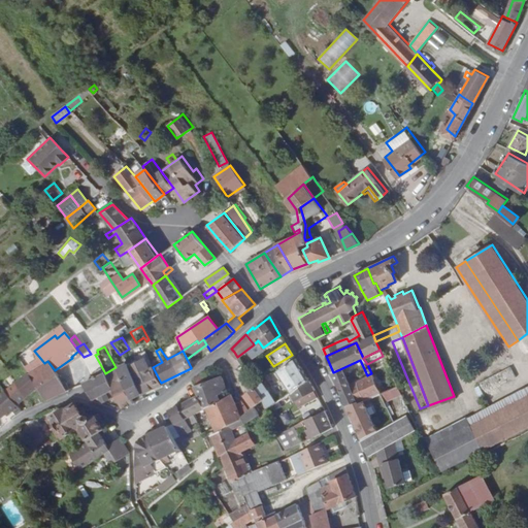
[(237,357),(234,352),(229,356),(238,368),(242,364),(237,357)]
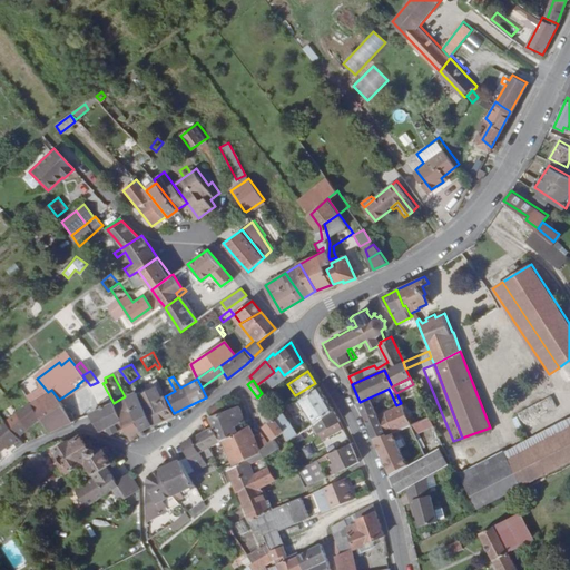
[(106,399),(108,405),(114,403),(102,383),(95,387),(102,401),(106,399)]
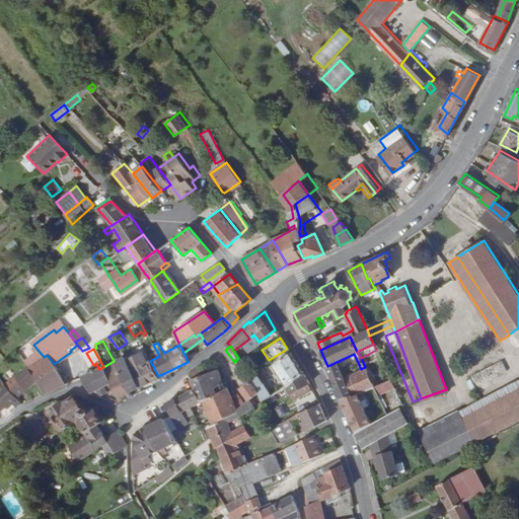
[(183,353),(188,361),(192,357),(188,350),(183,353)]
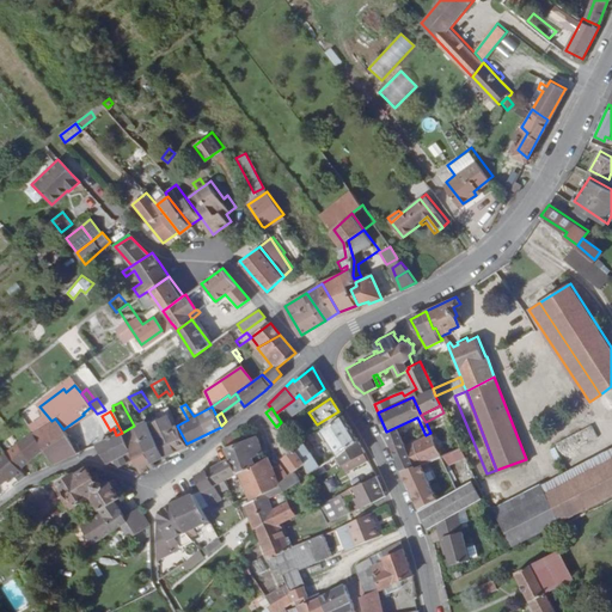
[(320,430),(336,454),(359,440),(342,415),(320,430)]
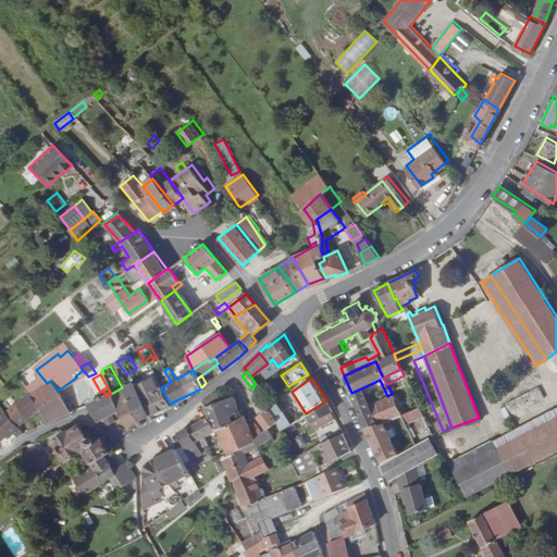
[(152,379),(137,385),(152,416),(171,406),(170,404),(161,387),(158,388),(152,379)]
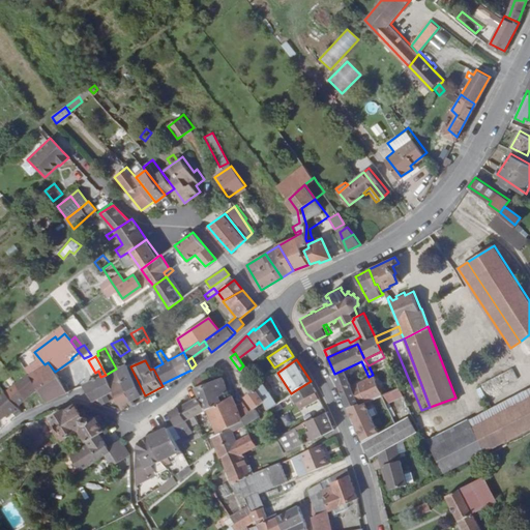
[(30,376),(48,400),(61,395),(72,390),(66,382),(64,384),(58,376),(55,372),(48,362),(45,364),(30,376)]
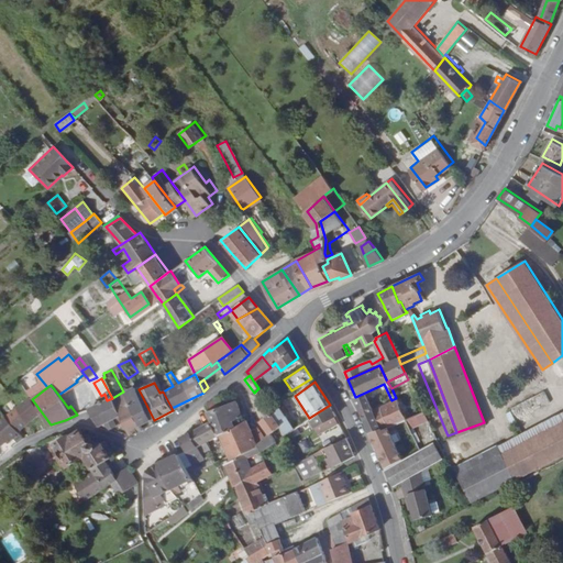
[(134,386),(123,392),(142,422),(145,421),(148,427),(156,424),(154,420),(139,389),(136,386),(134,386)]
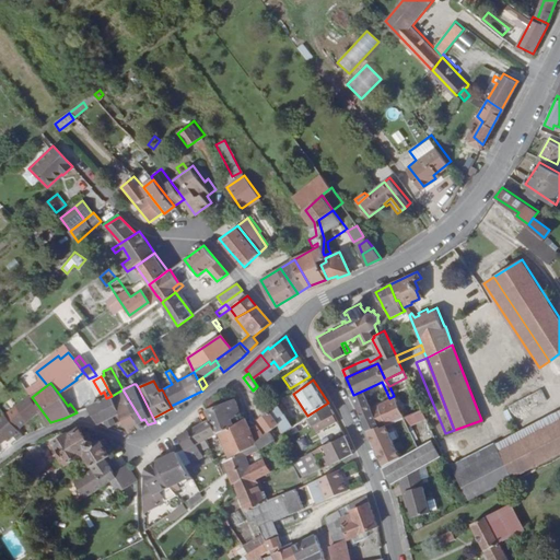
[(420,408),(409,384),(406,386),(408,388),(404,391),(406,394),(400,397),(401,399),(397,401),(403,415),(404,416),(420,408)]
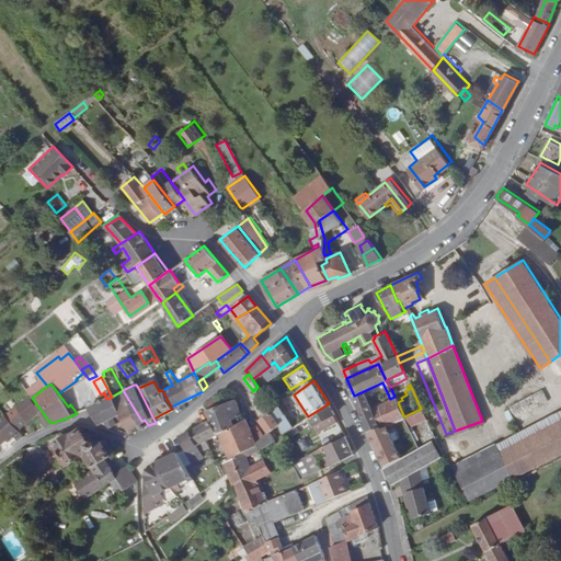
[(123,390),(112,397),(125,420),(132,432),(145,426),(141,421),(123,390)]
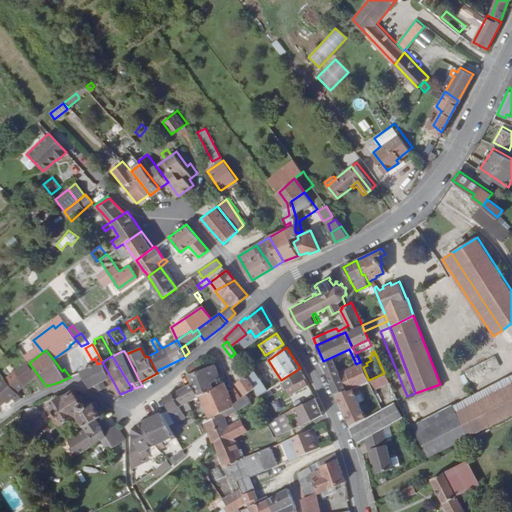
[(334,356),(323,361),(327,370),(338,364),(334,356)]
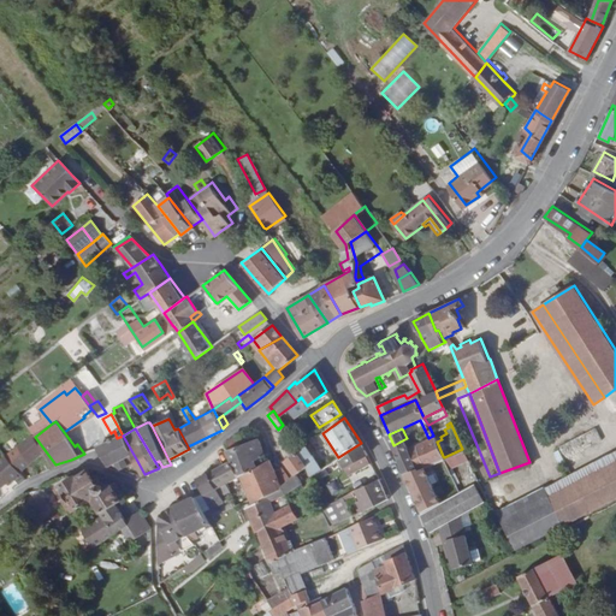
[(244,432),(229,440),(232,449),(243,444),(241,439),(247,437),(244,432)]
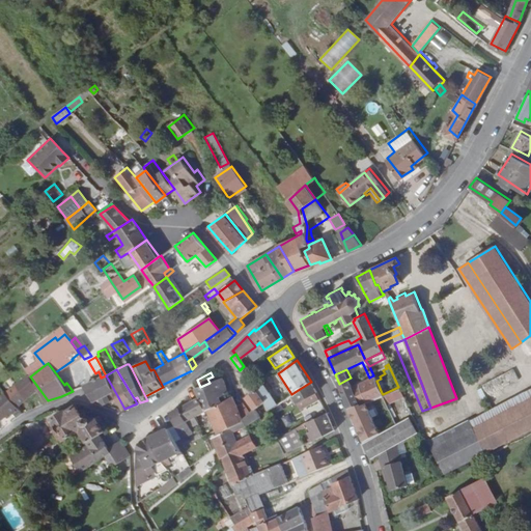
[(86,385),(93,400),(96,400),(101,398),(104,403),(105,403),(118,397),(106,375),(101,378),(86,385)]
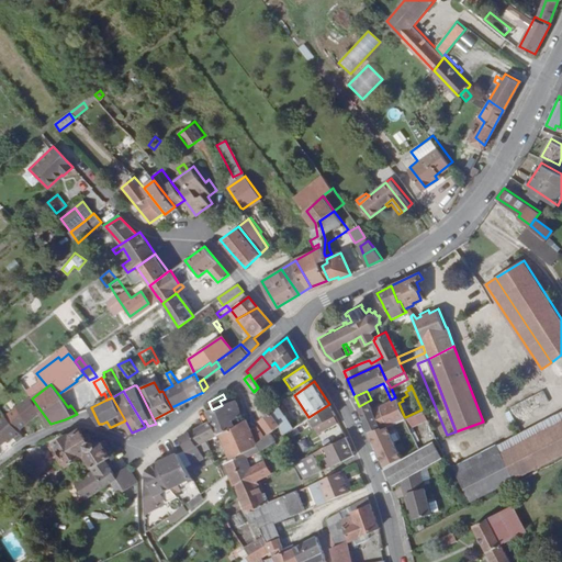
[(395,397),(391,400),(374,407),(382,424),(383,426),(404,416),(398,403),(395,397)]
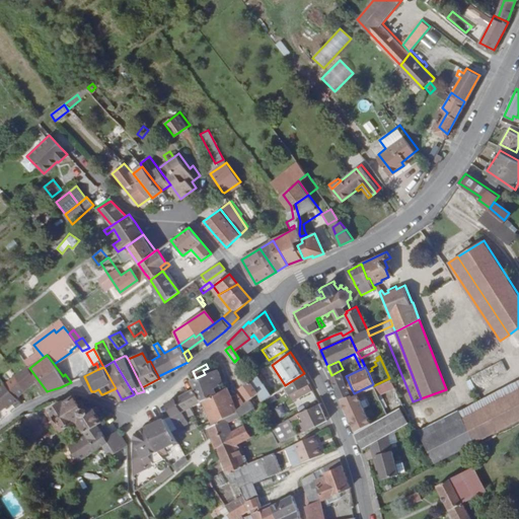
[(205,374),(196,378),(194,380),(197,386),(203,399),(217,392),(215,388),(222,382),(218,369),(210,372),(205,374)]
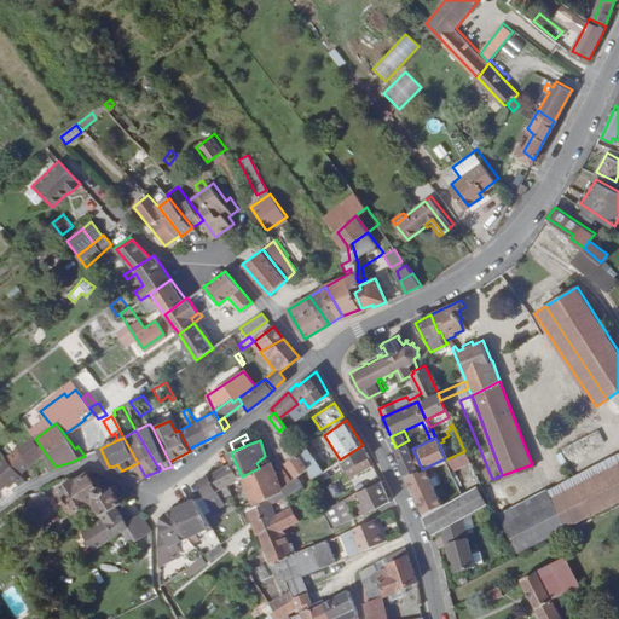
[(409,440),(395,447),(408,474),(421,467),(412,449),(409,440)]
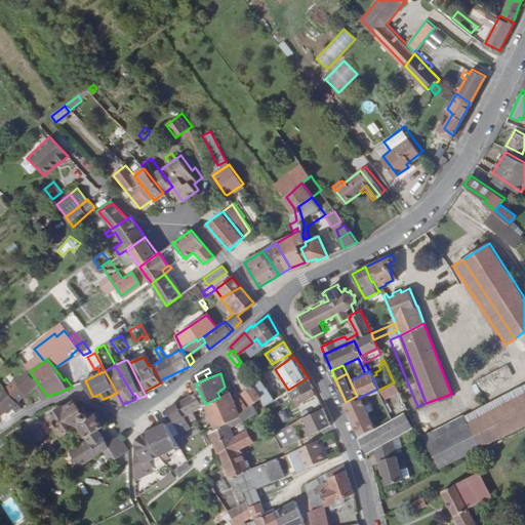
[(288,390),(286,392),(289,397),(292,395),(293,397),(313,387),(308,377),(288,390)]
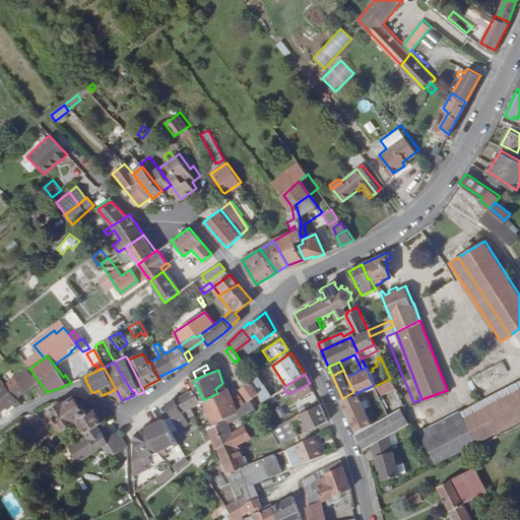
[(24,390),(12,376),(0,386),(0,409),(5,405),(7,407),(15,401),(13,399),(24,390)]
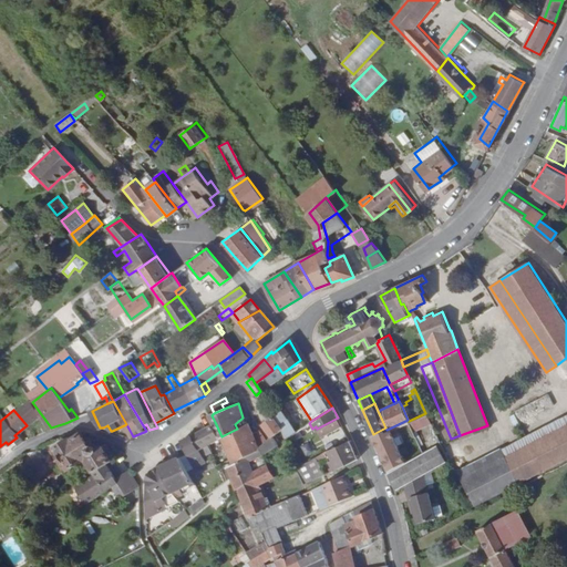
[(264,424),(271,436),(281,429),(279,425),(286,421),(289,419),(284,410),(278,415),(264,424)]
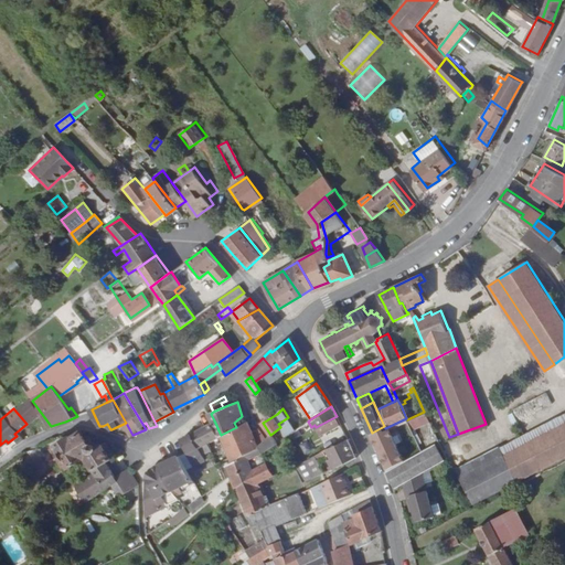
[(564,411),(457,469),(476,503),(516,481),(503,456),(551,432),(564,457),(564,456),(564,411)]
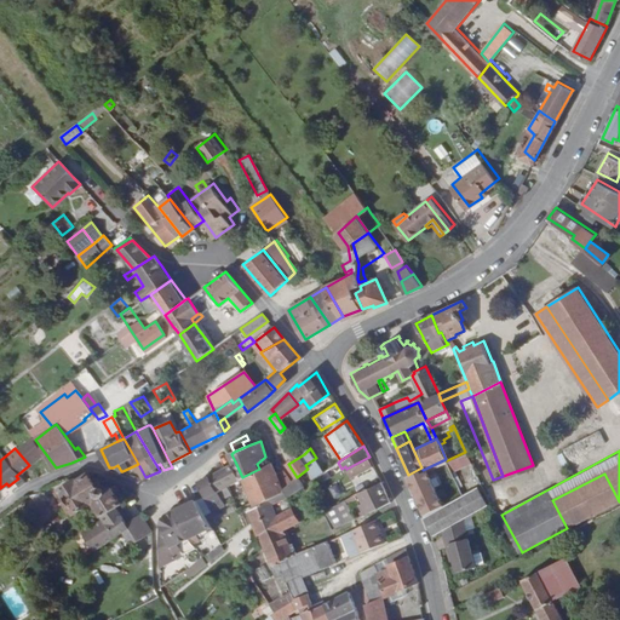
[(447,460),(454,476),(460,487),(477,477),(465,452),(447,460)]
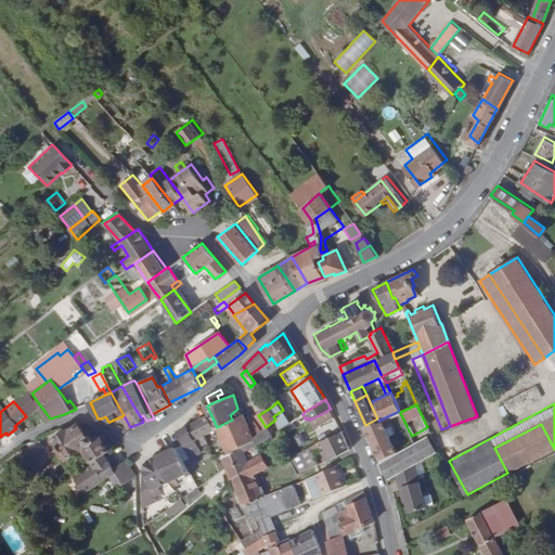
[(217,427),(210,413),(203,417),(199,409),(196,411),(201,418),(197,420),(205,434),(215,428),(217,427)]
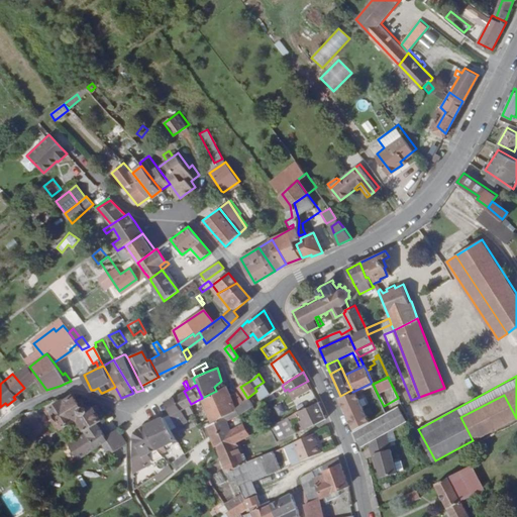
[(351,390),(340,396),(344,406),(359,399),(363,405),(379,397),(373,384),(372,383),(352,392),(351,390)]
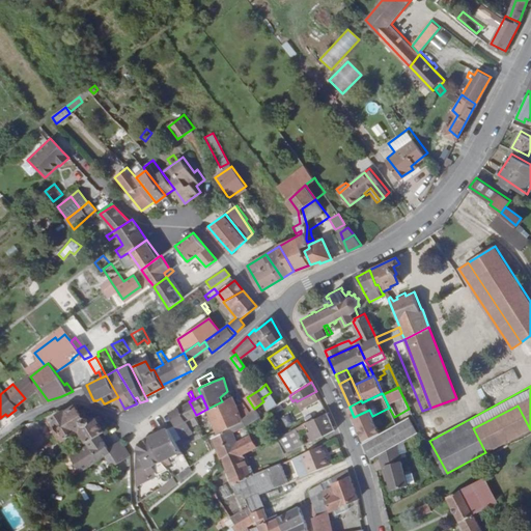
[(261,398),(263,401),(270,410),(279,403),(275,397),(272,400),(268,394),(261,398)]
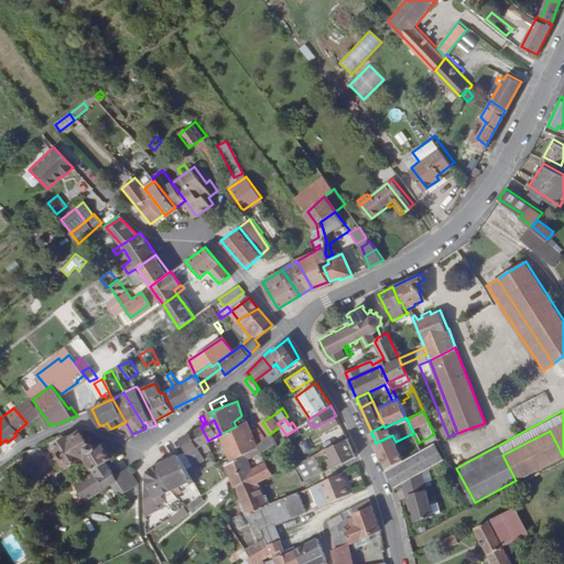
[(236,426),(220,434),(229,449),(231,455),(234,459),(258,447),(266,438),(258,425),(251,430),(246,421),(236,426)]
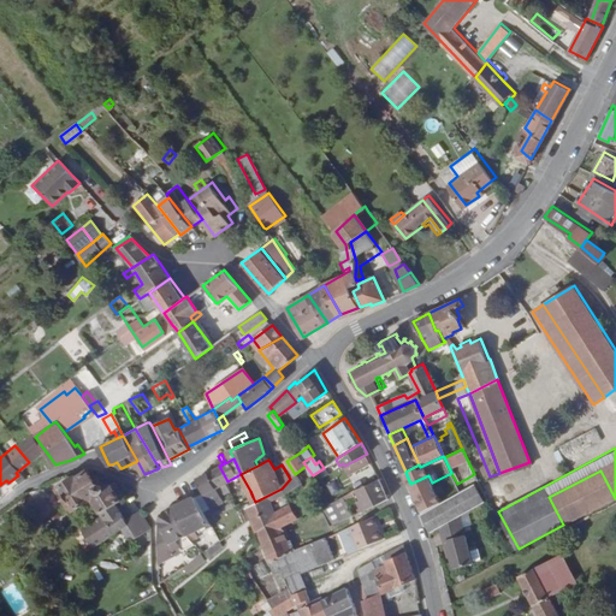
[(219,466),(211,472),(218,486),(227,481),(219,466)]
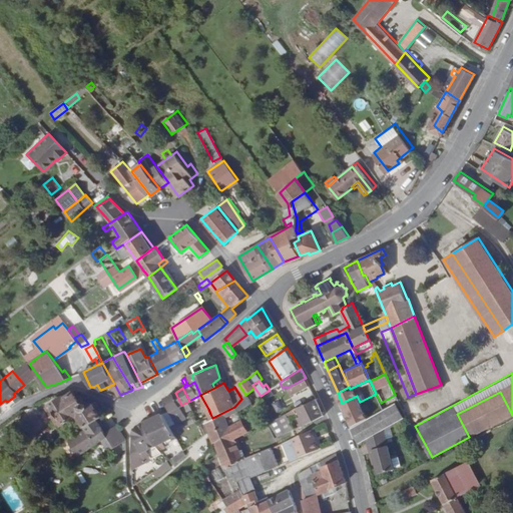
[(97,418),(101,415),(99,411),(101,410),(95,403),(94,404),(93,402),(89,405),(86,407),(83,403),(80,398),(77,400),(71,392),(62,397),(61,395),(47,403),(59,420),(61,423),(75,414),(80,423),(83,427),(97,418)]
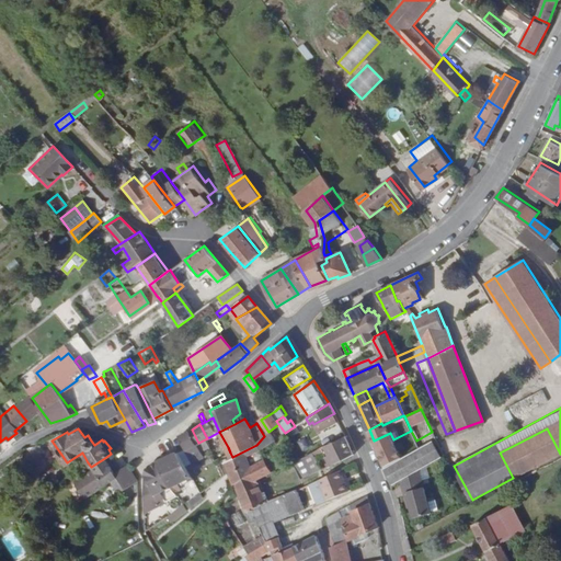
[(500,453),(513,478),(560,454),(547,428),(500,453)]
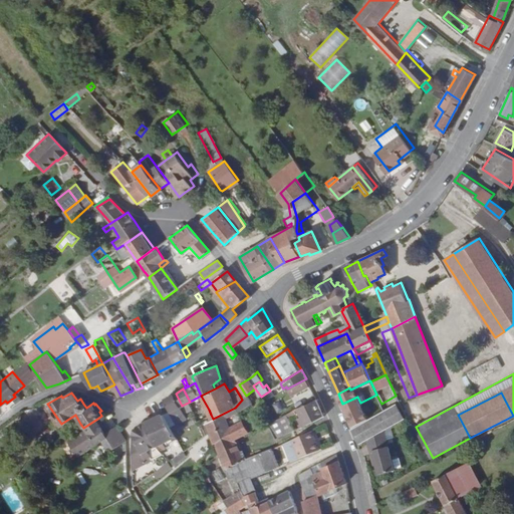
[(172,410),(164,414),(171,426),(177,422),(187,417),(184,412),(193,408),(192,406),(190,402),(182,406),(176,394),(166,398),(172,410)]
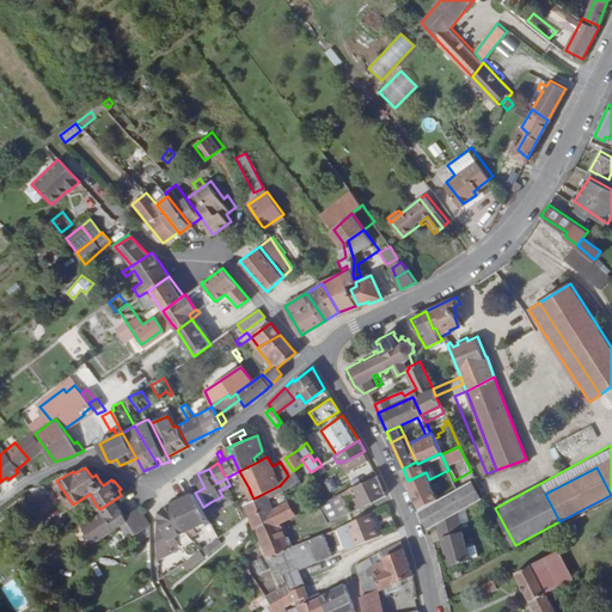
[(246,502),(252,516),(261,537),(263,536),(277,527),(276,525),(270,514),(280,508),(286,519),(295,514),(291,503),(287,494),(299,478),(293,471),(292,472),(288,476),(280,485),(254,499),(246,502)]
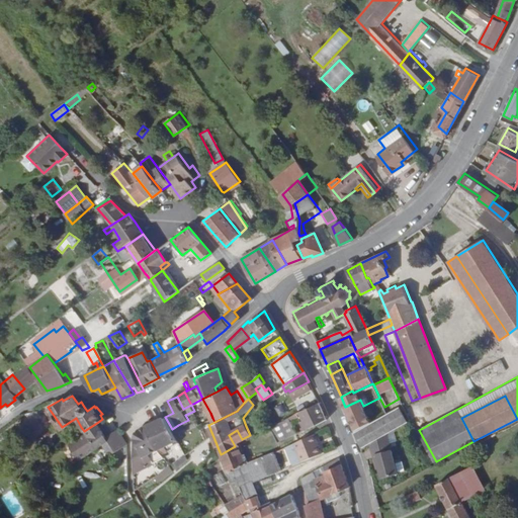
[(200,400),(191,405),(193,409),(202,405),(200,400)]
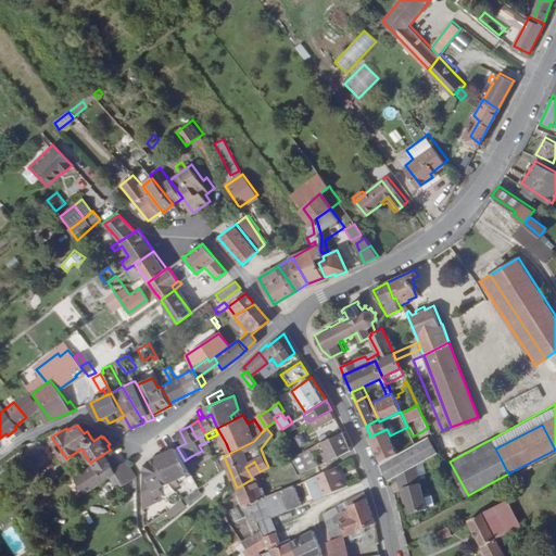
[(324,457),(326,462),(350,450),(341,431),(323,441),(327,449),(323,451),(326,456),(324,457)]
